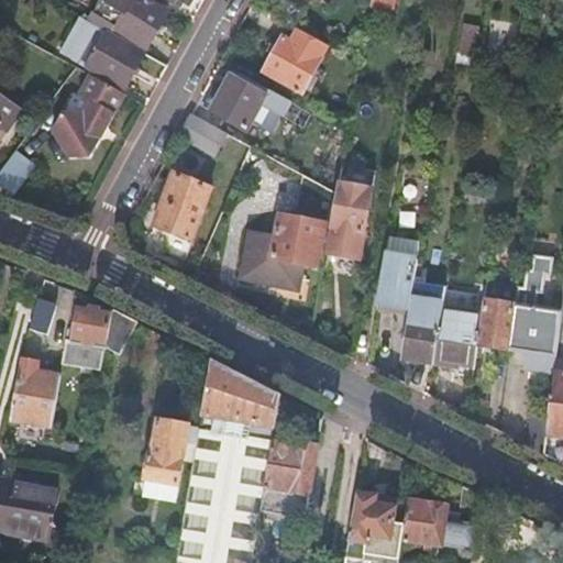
[(146,47),(167,14),(145,0),(102,0),(91,20),(113,33),(117,28),(146,47)]
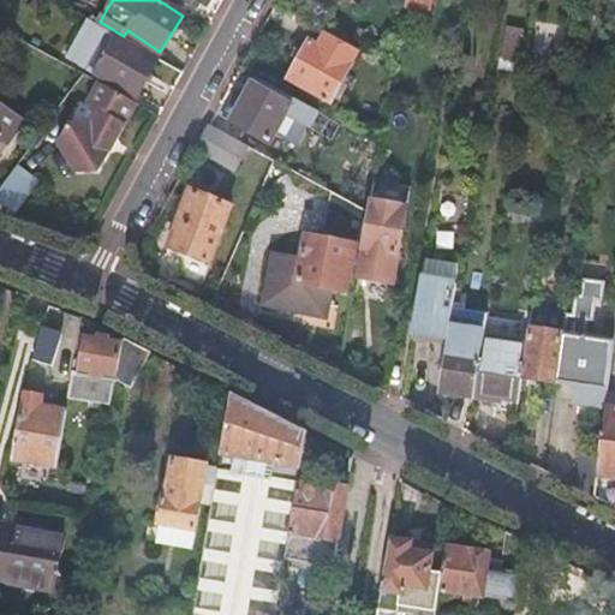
[(359,49),(327,31),(320,45),(310,40),(288,79),(329,101),(359,49)]
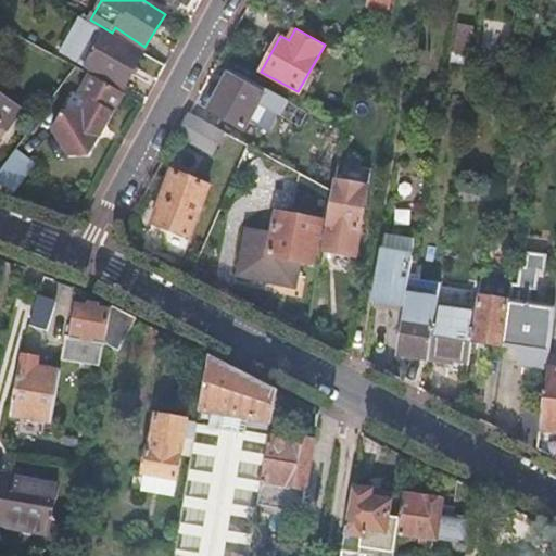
[(142,51),(106,30),(86,65),(122,86),(142,51)]
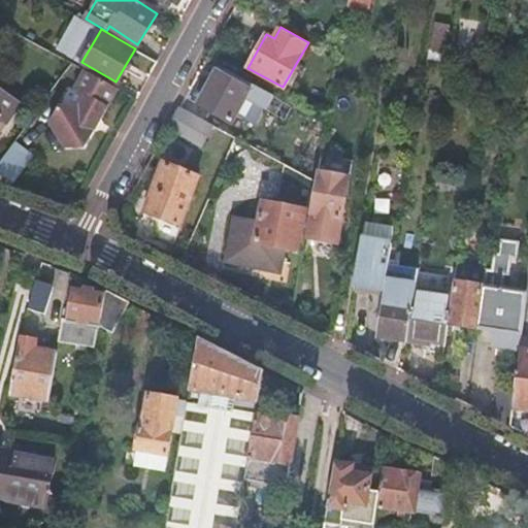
[(429,46),(427,58),(441,61),(446,39),(432,36),(431,47),(429,46)]
